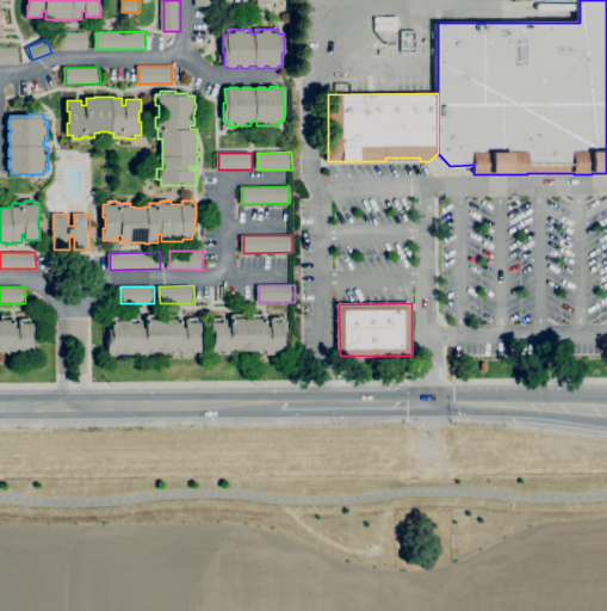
[(274,355),(267,355),(267,351),(234,351),(234,355),(225,355),(225,352),(214,352),(214,339),(215,339),(215,333),(214,333),(214,322),(216,322),(216,318),(223,318),(223,319),(228,319),(228,327),(231,327),(231,316),(236,316),(236,315),(243,315),(243,319),(245,319),(245,320),(254,320),(254,318),(255,318),(255,314),(264,314),(264,315),(268,315),(267,327),(272,327),(272,319),(276,319),(276,318),(284,318),(284,322),(286,322),(286,333),(285,333),(285,338),(287,338),(286,351),(274,351),(274,355)]
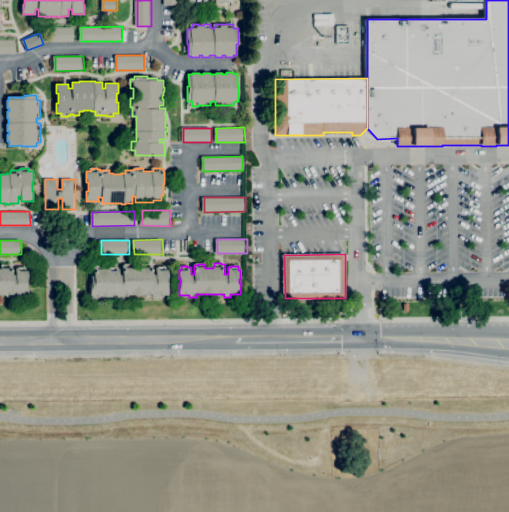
[(0,268),(3,268),(3,265),(10,264),(10,265),(13,265),(14,275),(17,275),(17,268),(20,268),(20,267),(26,267),(27,270),(29,270),(29,280),(27,280),(28,285),(29,285),(29,295),(19,295),(19,297),(13,298),(13,294),(0,294),(0,268)]
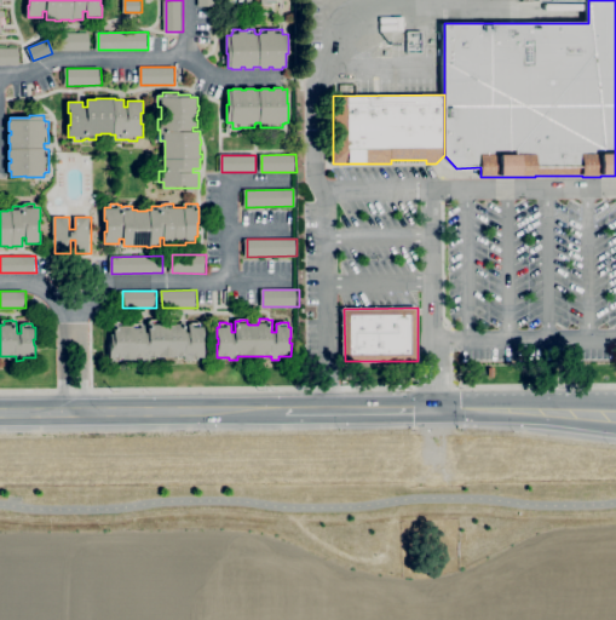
[(116,362),(111,362),(111,357),(110,357),(110,343),(111,343),(111,334),(115,334),(115,322),(119,322),(119,321),(127,321),(127,326),(134,326),(134,323),(142,323),(142,325),(145,325),(145,333),(149,333),(150,321),(154,321),(154,320),(162,321),(162,325),(172,325),(172,323),(173,323),(173,320),(182,320),(182,321),(185,321),(185,332),(190,332),(190,327),(205,327),(205,339),(203,339),(202,345),(205,345),(205,357),(193,357),(193,361),(185,361),(185,357),(151,356),(151,361),(143,361),(143,359),(134,359),(134,360),(124,360),(124,359),(116,359),(116,362)]
